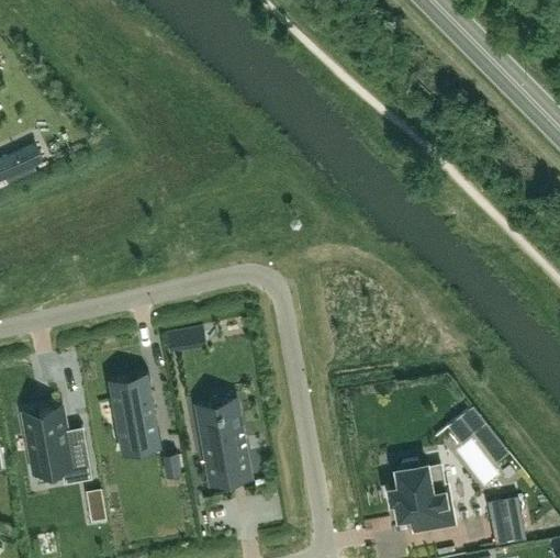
[(13,153),(0,158),(0,182),(22,173),(13,153)]
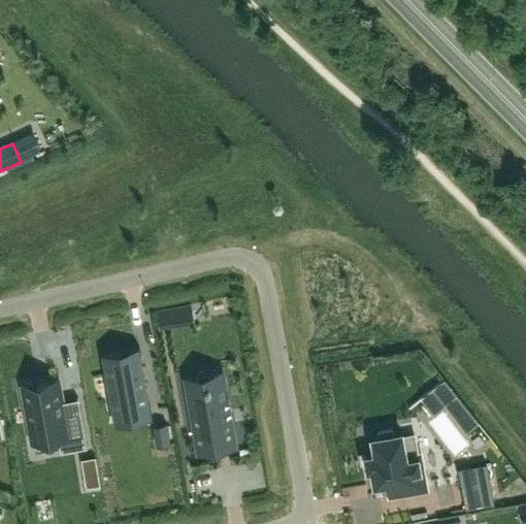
[(136,351),(99,357),(109,414),(126,411),(127,419),(149,415),(136,351)]
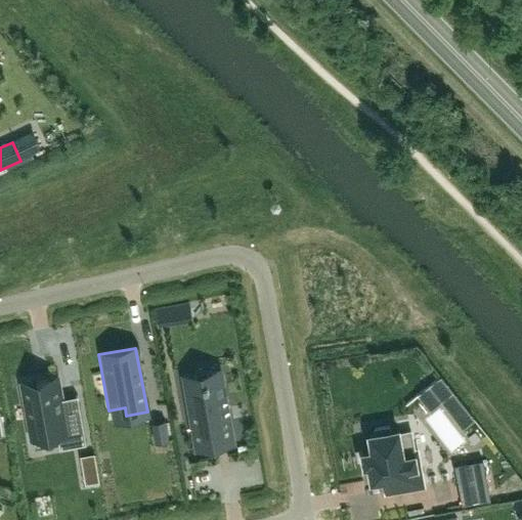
[(451,395),(439,380),(427,390),(439,405),(451,395)]
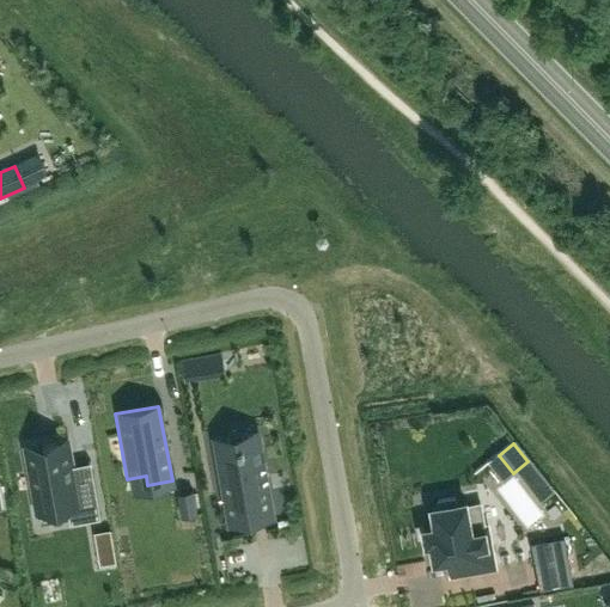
[(66,446),(23,453),(35,515),(65,509),(67,528),(98,522),(90,476),(72,479),(66,446)]
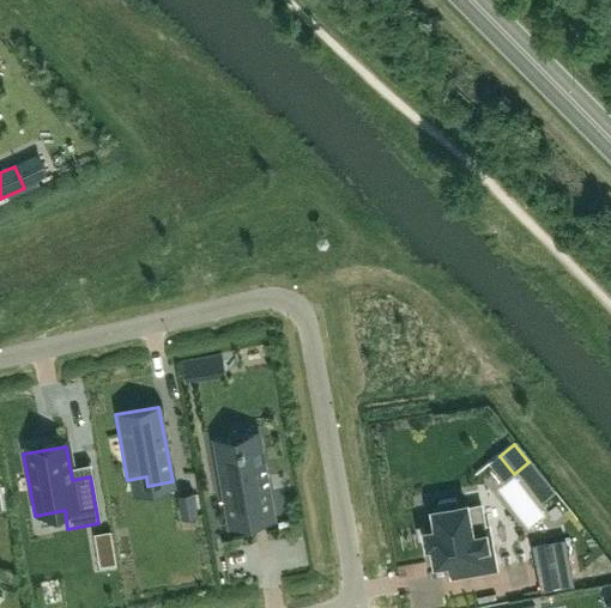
[(236,451),(215,455),(228,528),(250,523),(249,520),(270,516),(258,448),(241,450),(241,448),(236,449),(236,451)]
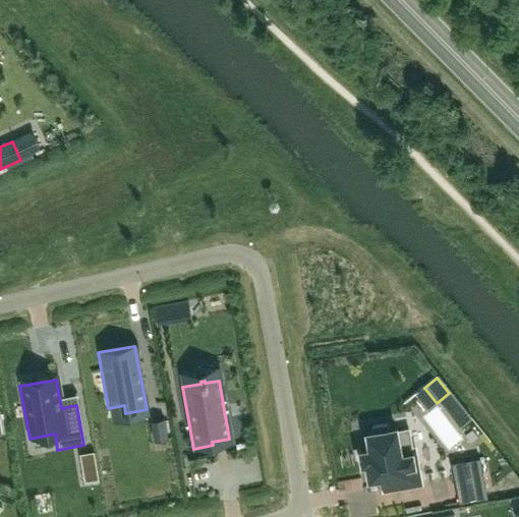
[(162,421),(149,424),(153,445),(166,443),(162,421)]
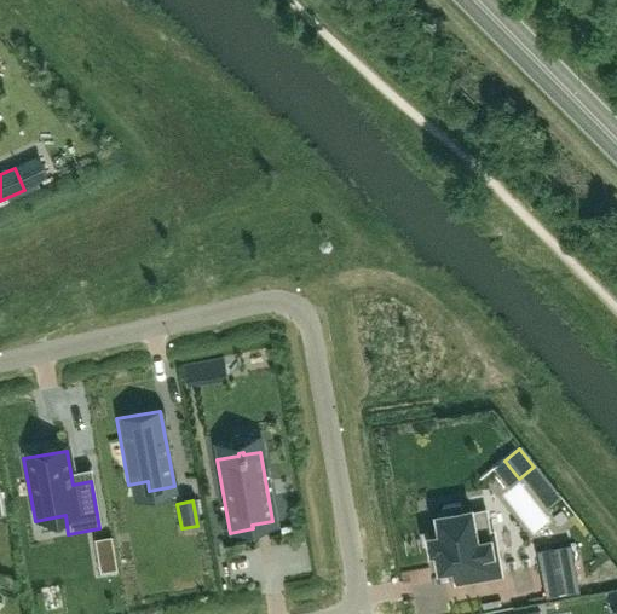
[(450,568),(454,585),(497,578),(490,537),(488,537),(483,514),(468,516),(468,511),(459,513),(457,508),(440,510),(442,516),(434,517),(437,527),(438,537),(426,539),(428,552),(433,552),(437,571),(450,568)]
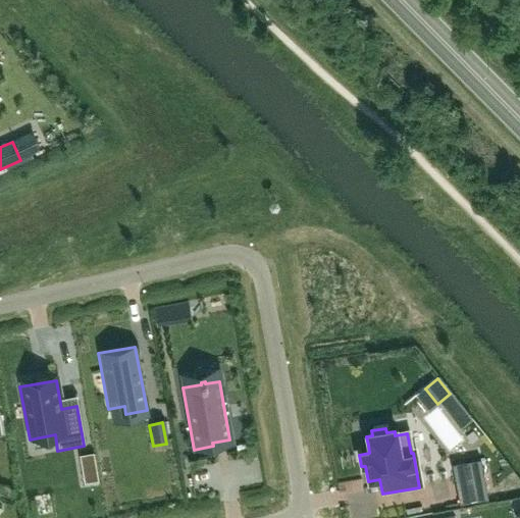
[(96,476),(92,456),(78,458),(81,478),(96,476)]
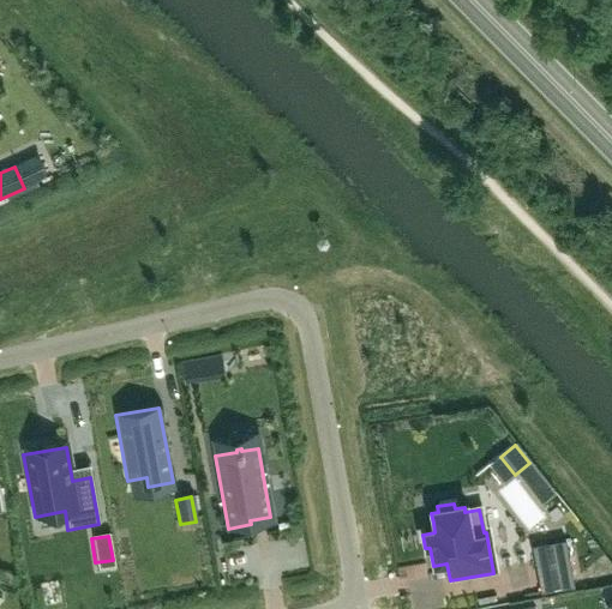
[(564,543),(531,549),(534,568),(568,562),(564,543)]
